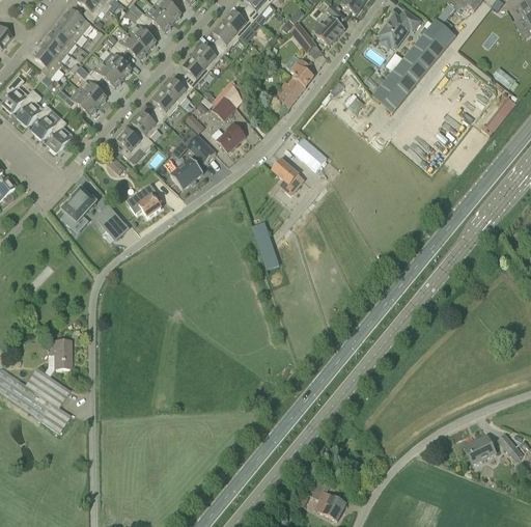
[(77,0),(87,8),(83,12),(93,21),(102,10),(106,14),(109,9),(96,0),(77,0)]
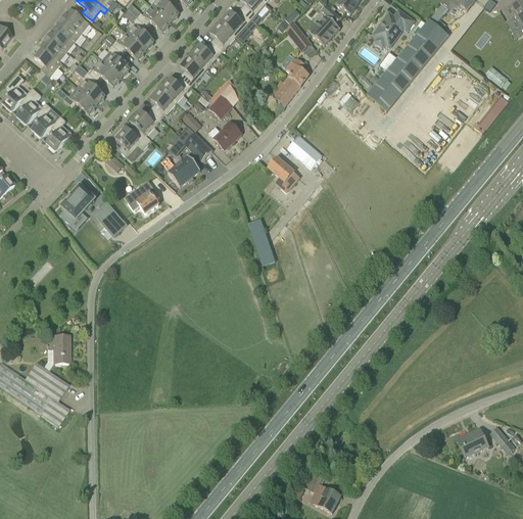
[(95,0),(107,9),(110,5),(107,2),(109,0),(95,0)]
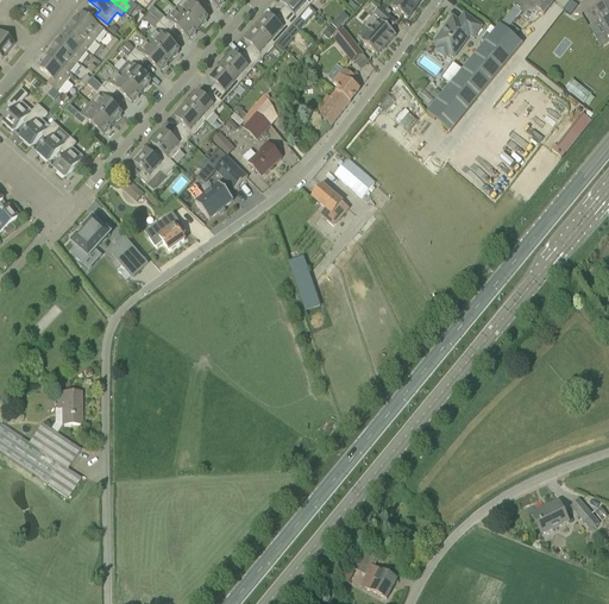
[(180,0),(175,5),(199,26),(201,23),(202,24),(207,18),(206,18),(208,16),(194,2),(196,0),(180,0)]
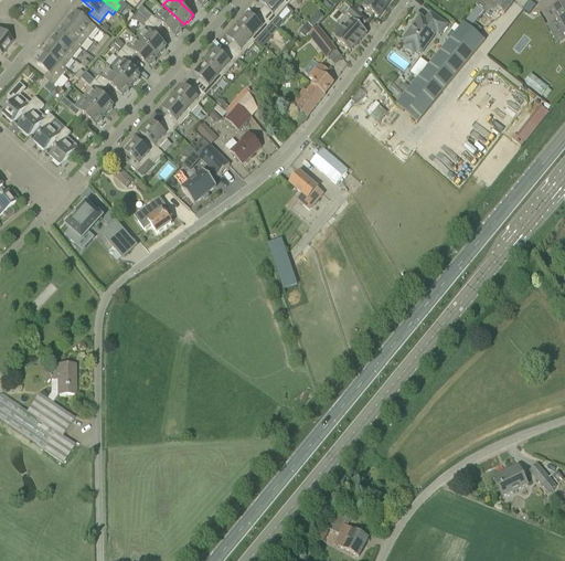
[(287,3),(283,0),(259,0),(264,4),(258,11),(270,22),(287,3)]
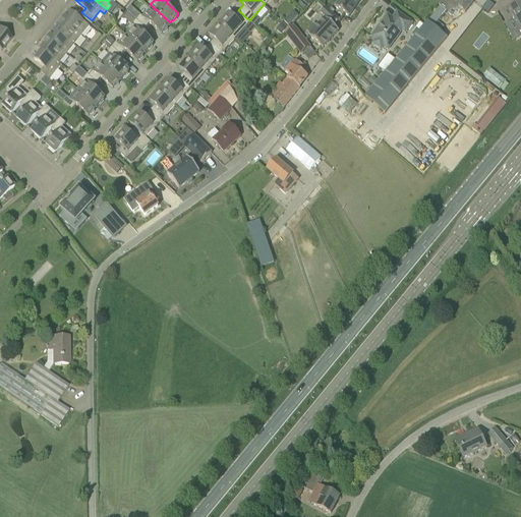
[(338,0),(335,4),(349,14),(358,0),(338,0)]
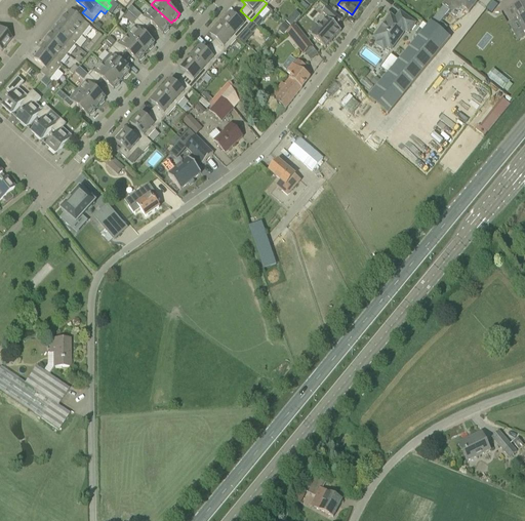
[(456,0),(462,5),(469,9),(476,0),(456,0)]
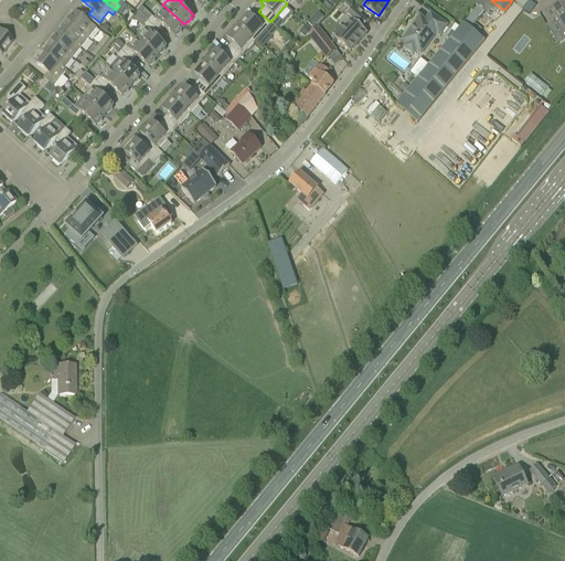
[(558,0),(551,6),(544,9),(550,20),(556,16),(564,31),(564,0),(558,0)]
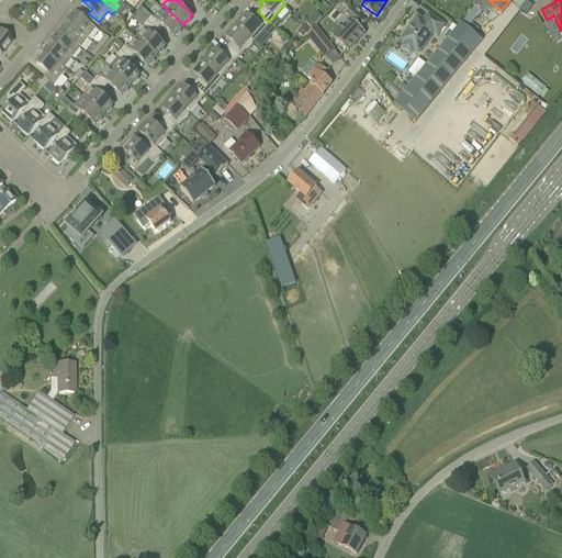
[(419,70),(394,101),(415,119),(482,37),(474,32),(468,25),(472,20),(482,9),(475,2),(459,23),(458,23),(419,70)]
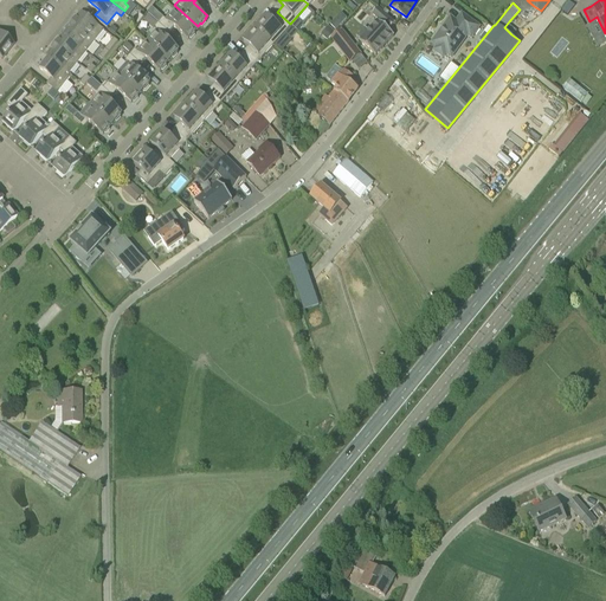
[(395,20),(378,4),(372,11),(379,17),(378,17),(368,27),(360,37),(359,38),(375,52),(394,32),(388,26),(388,25),(389,26),(395,20)]
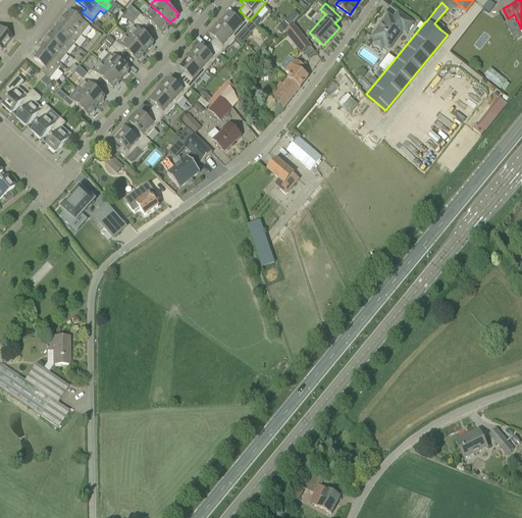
[(141,12),(136,16),(146,26),(150,20),(162,32),(163,30),(164,31),(168,27),(167,26),(170,22),(150,4),(142,13),(141,12)]
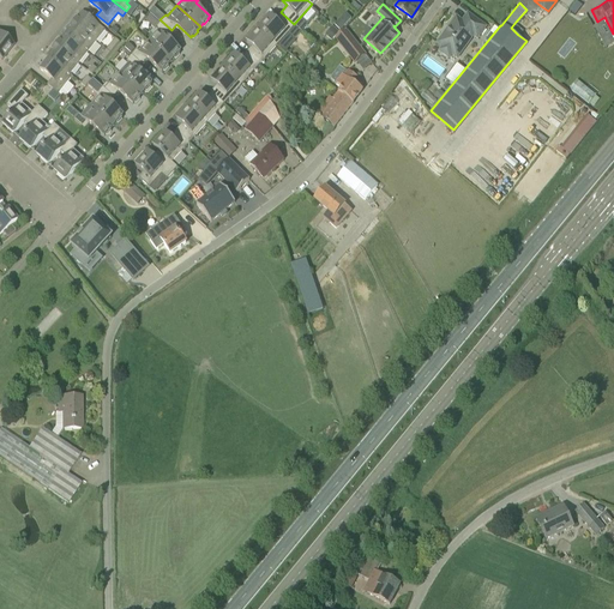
[(106,28),(82,8),(73,19),(97,38),(106,28)]
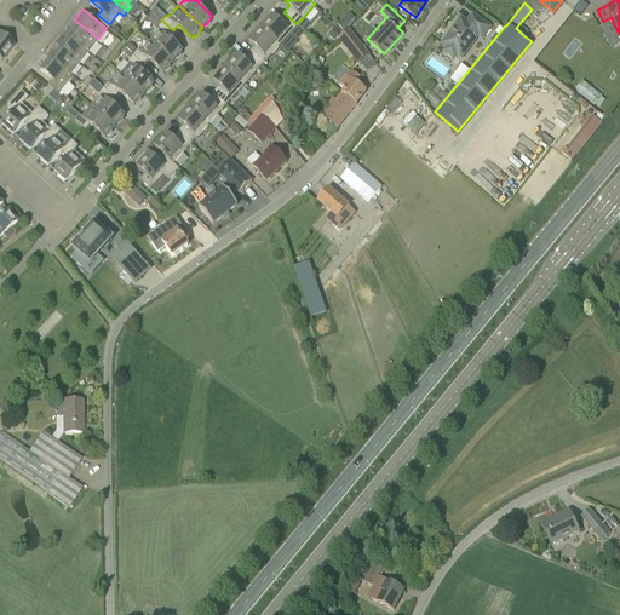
[(141,22),(147,13),(143,10),(137,18),(141,22)]
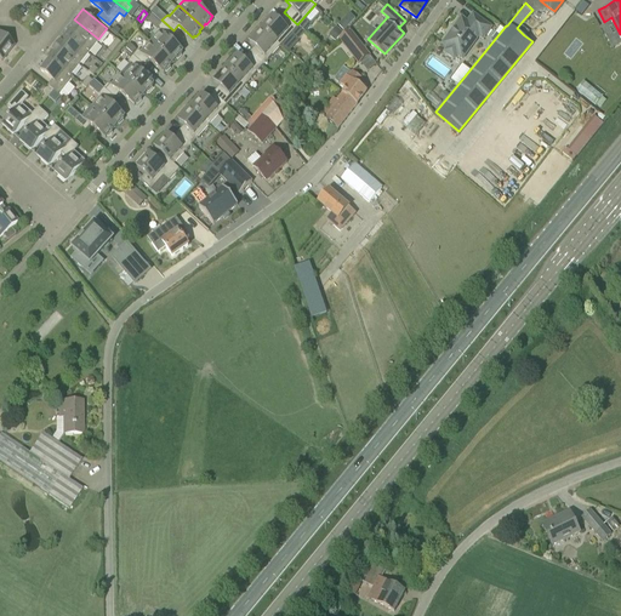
[(355,16),(349,10),(345,15),(351,21),(355,16)]
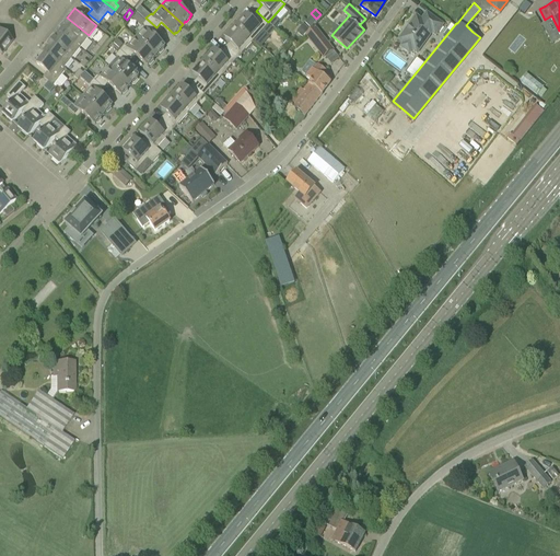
[(401,44),(409,49),(412,46),(417,49),(432,29),(435,32),(443,21),(427,10),(422,16),(417,13),(399,36),(404,41),(401,44)]
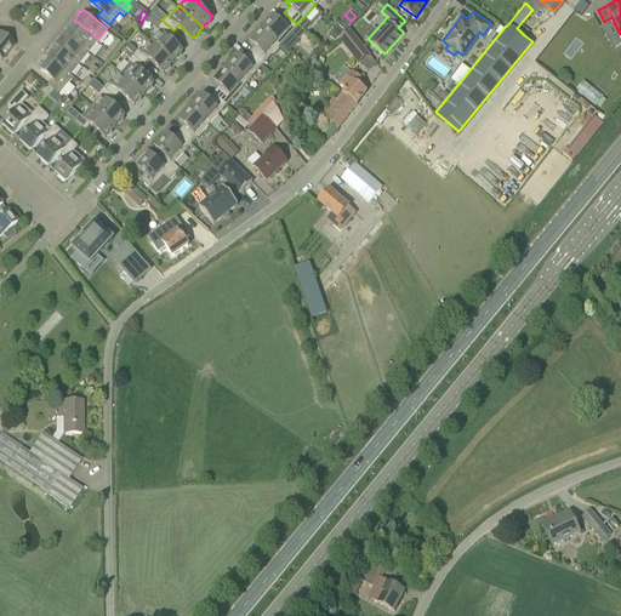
[(297,24),(284,12),(278,18),(273,13),(269,18),(267,17),(260,26),(280,44),(291,32),(297,38),(305,29),(297,24)]
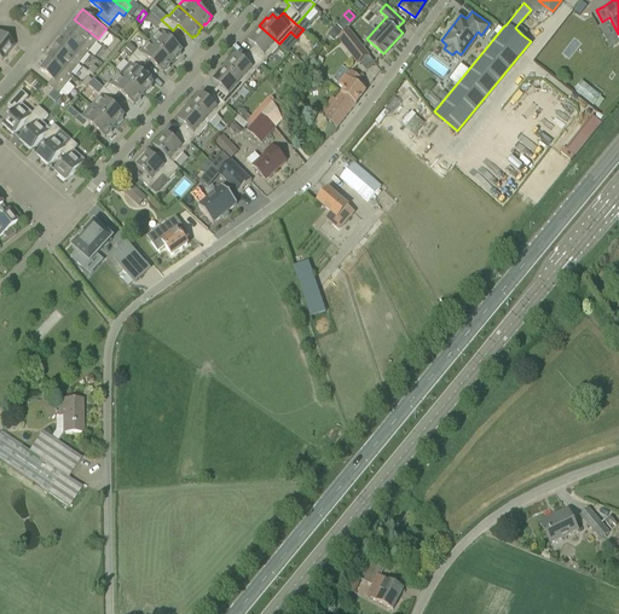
[(65,32),(88,50),(98,39),(74,19),(65,32)]
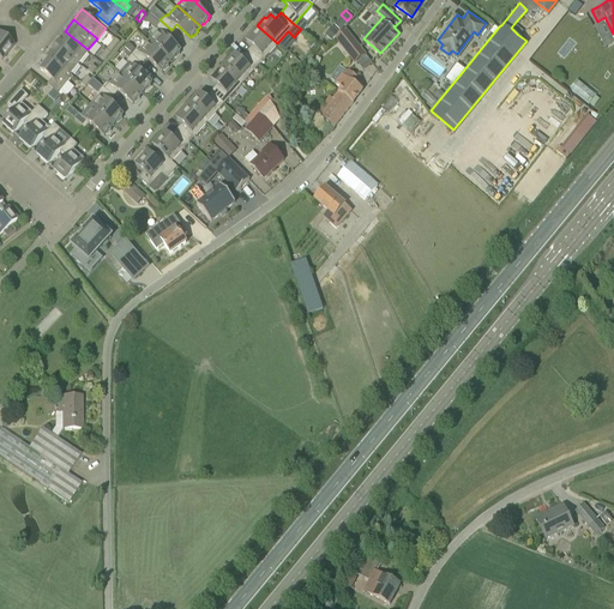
[(157,28),(148,37),(172,59),(174,54),(175,55),(180,50),(179,49),(181,48),(167,35),(172,30),(160,19),(160,20),(155,25),(157,28)]
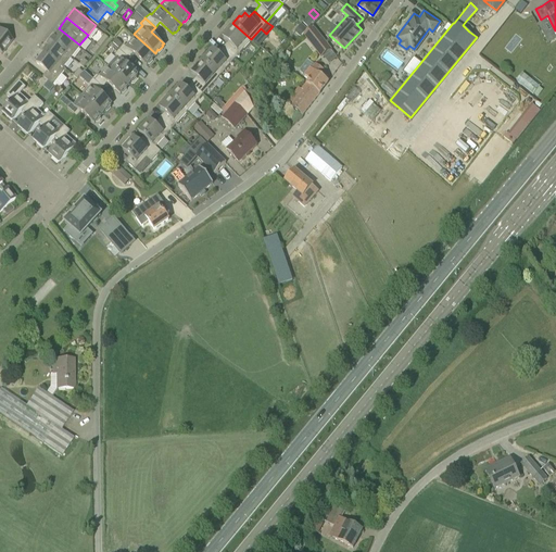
[(300,34),(306,26),(301,21),(294,28),(300,34)]
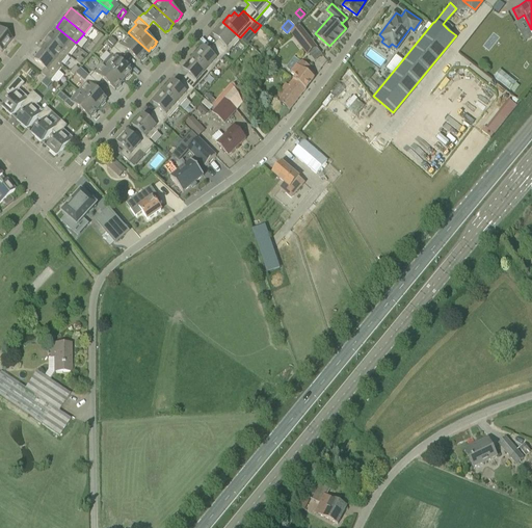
[(240,37),(222,22),(216,28),(217,30),(214,34),(218,37),(213,44),(224,54),(240,37)]
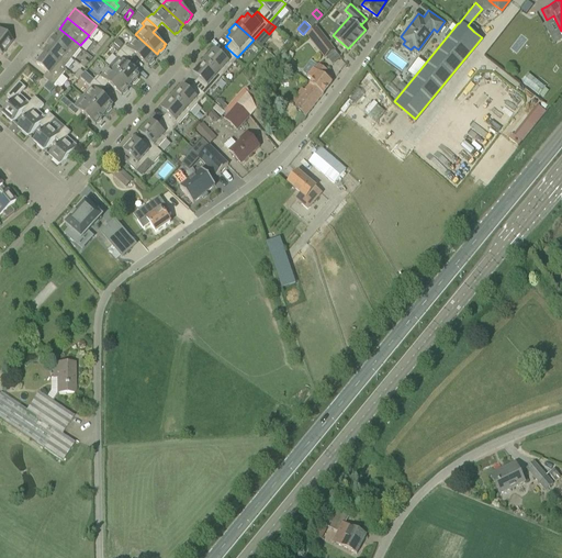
[(315,23),(307,32),(324,54),(325,53),(333,47),(334,46),(315,23)]
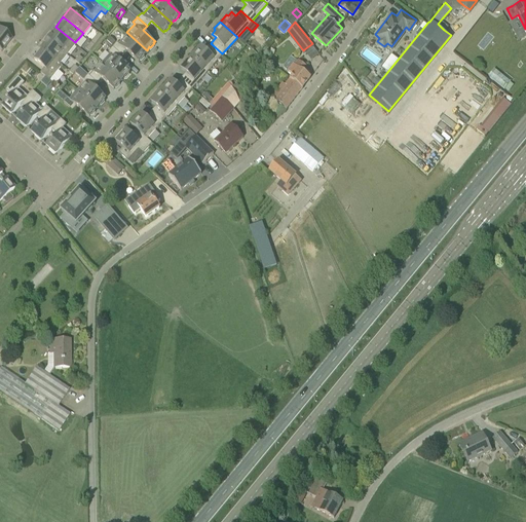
[(0,46),(2,48),(11,36),(0,27),(0,46)]
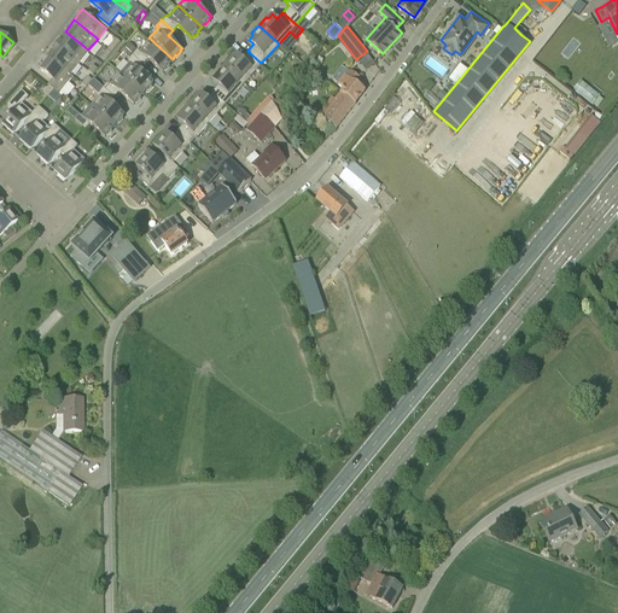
[(80,62),(88,50),(65,31),(56,42),(80,62)]
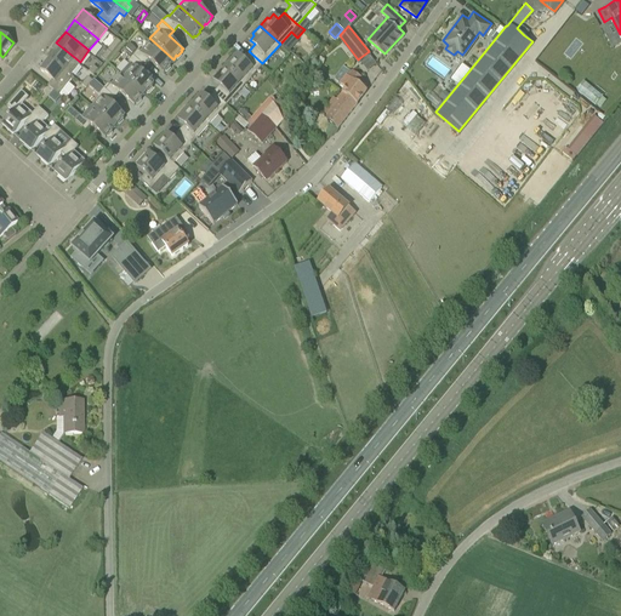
[(117,35),(108,46),(112,50),(121,39),(117,35)]
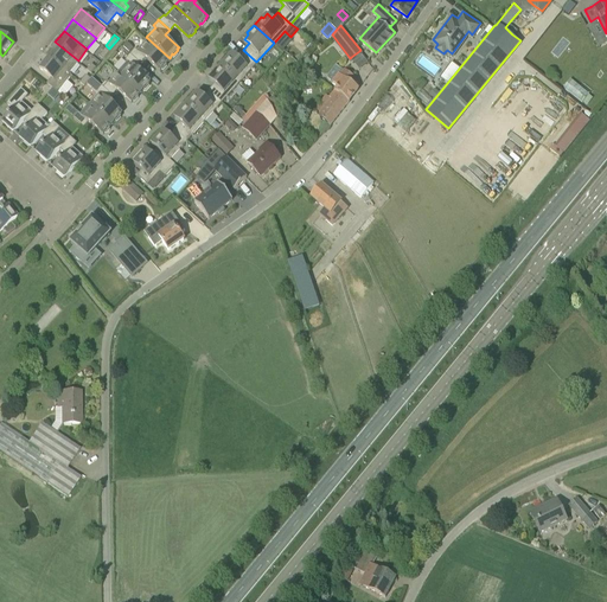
[(135,45),(131,51),(141,61),(146,56),(160,68),(161,66),(163,68),(167,63),(166,62),(170,58),(146,37),(136,47),(135,45)]
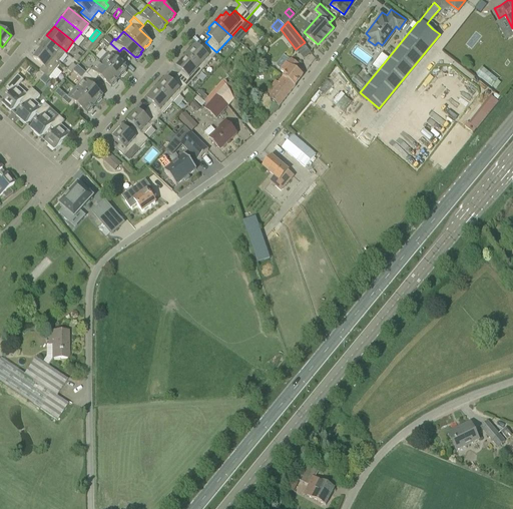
[(112,38),(106,33),(103,36),(109,42),(112,38)]
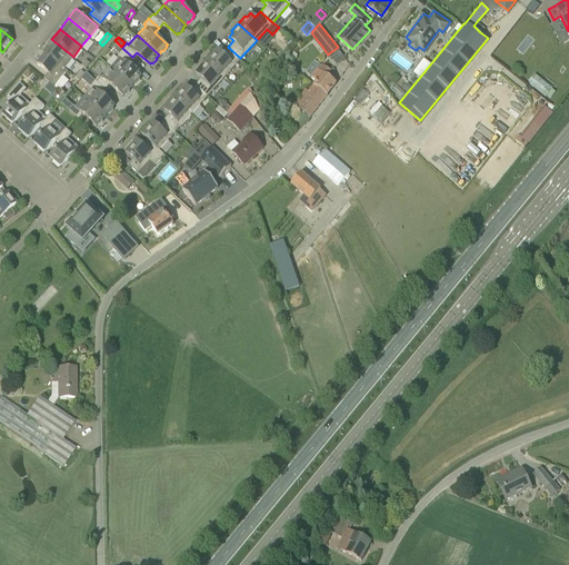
[(43,49),(46,51),(66,67),(73,57),(51,39),(43,49)]
